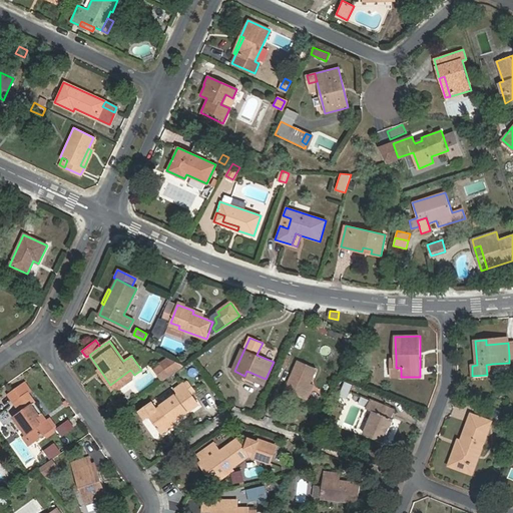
[(392,377),(401,377),(401,368),(396,368),(396,360),(392,360),(392,377)]
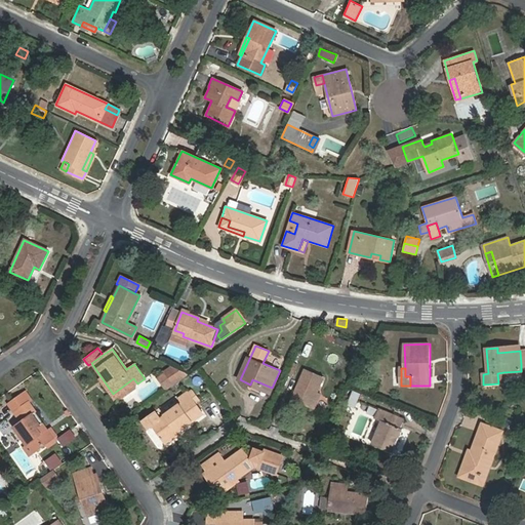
[(312,407),(318,393),(324,377),(306,369),(292,399),(312,407)]
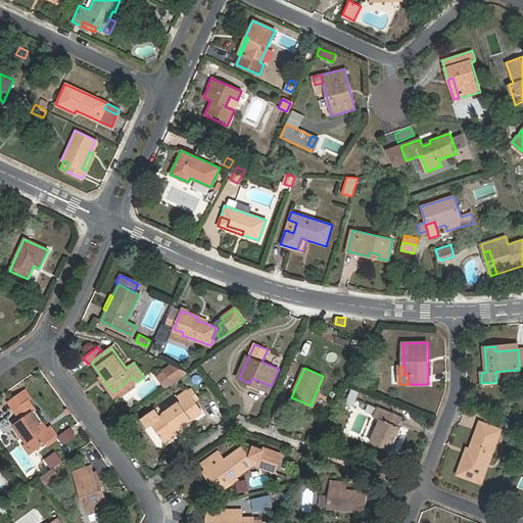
[(169,376),(174,383),(188,373),(179,369),(169,376)]
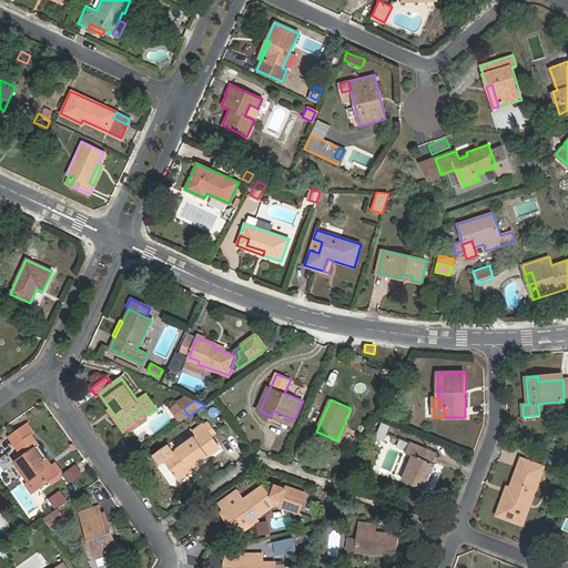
[(127,432),(149,415),(144,409),(122,426),(127,432)]
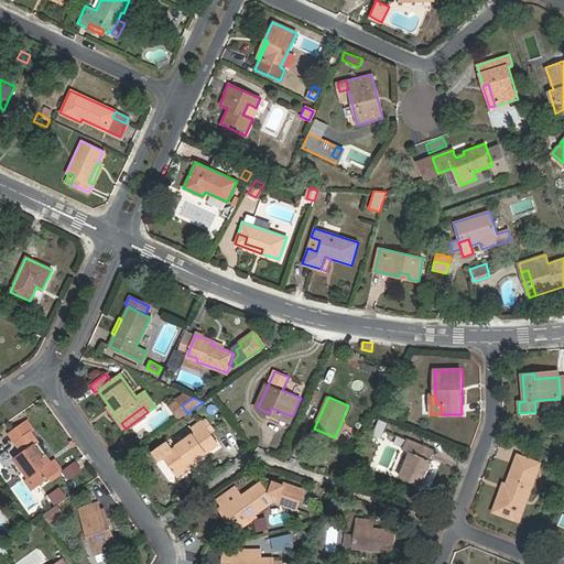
[(290,422),(292,416),(271,408),(269,413),(290,422)]
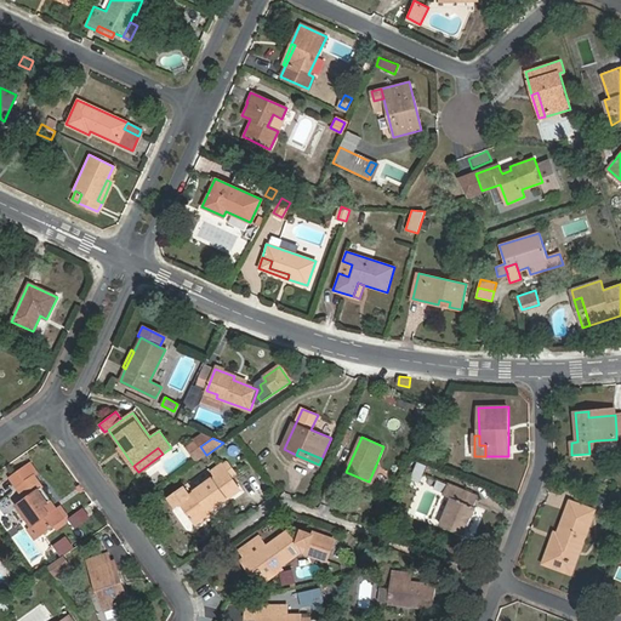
[(415,461),(410,479),(421,482),(426,463),(415,461)]
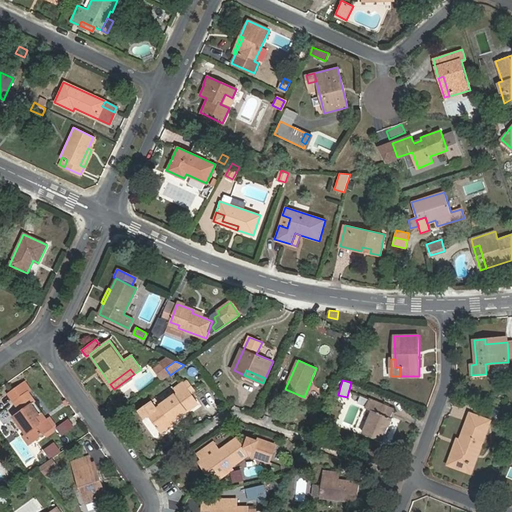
[(25,382),(20,385),(26,393),(31,390),(25,382)]
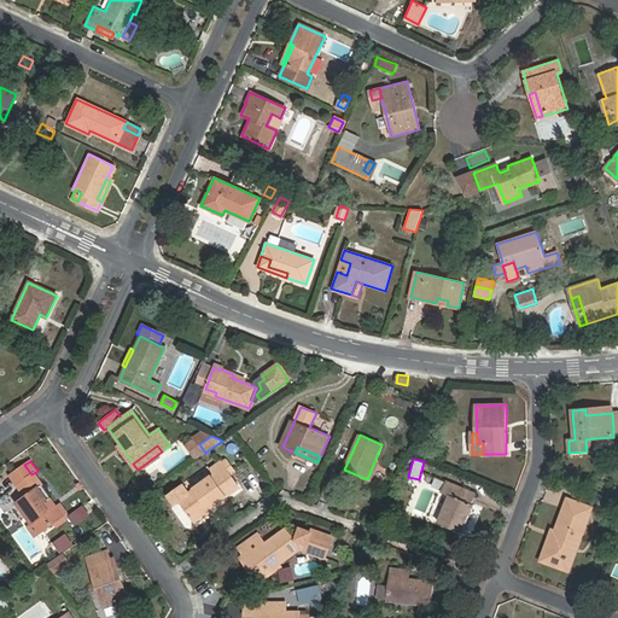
[(193,519),(240,488),(222,461),(211,468),(216,474),(190,493),(184,484),(169,495),(175,502),(180,499),(193,519)]
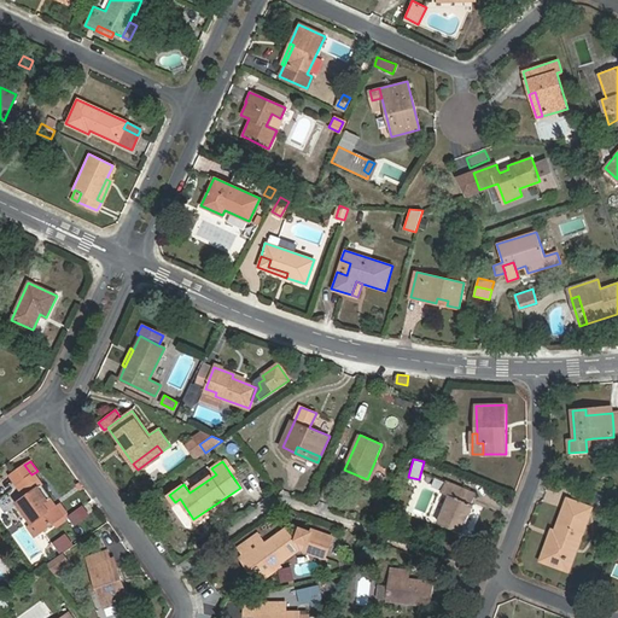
[(378,465),(374,462),(367,479),(372,481),(378,465)]
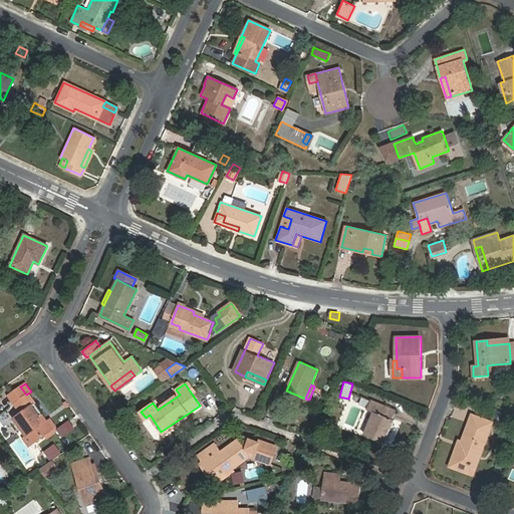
[(14,405),(27,396),(26,395),(20,387),(8,395),(14,405)]
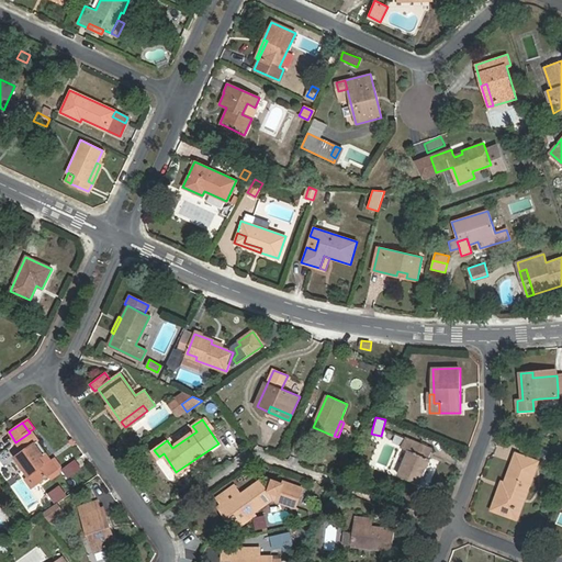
[(49,461),(30,433),(15,442),(22,451),(14,458),(27,478),(34,486),(48,476),(57,471),(49,461)]
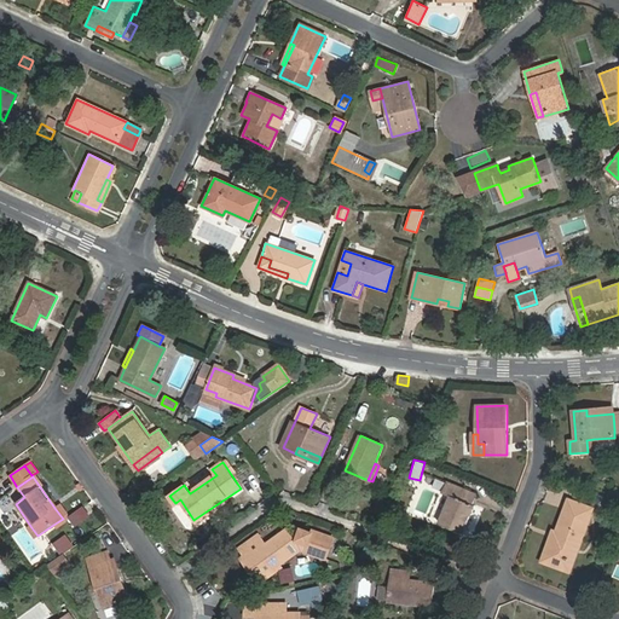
[(462,532),(478,495),(449,482),(444,492),(451,496),(440,522),(462,532)]
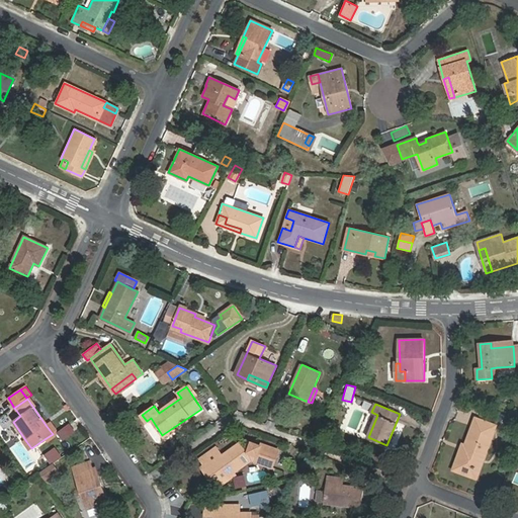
[(113,420),(115,419),(109,412),(103,416),(108,424),(113,420)]
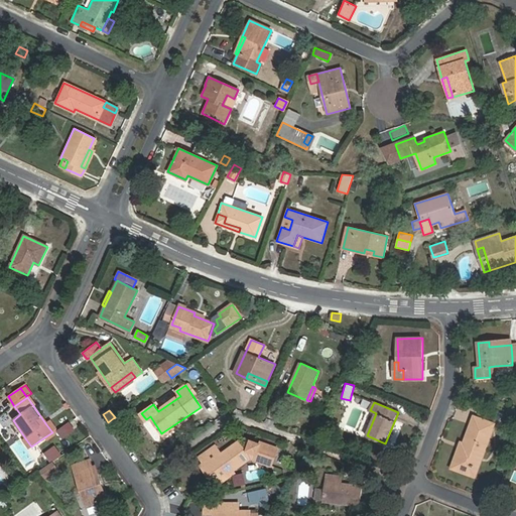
[(363,435),(373,414),(367,411),(357,432),(363,435)]
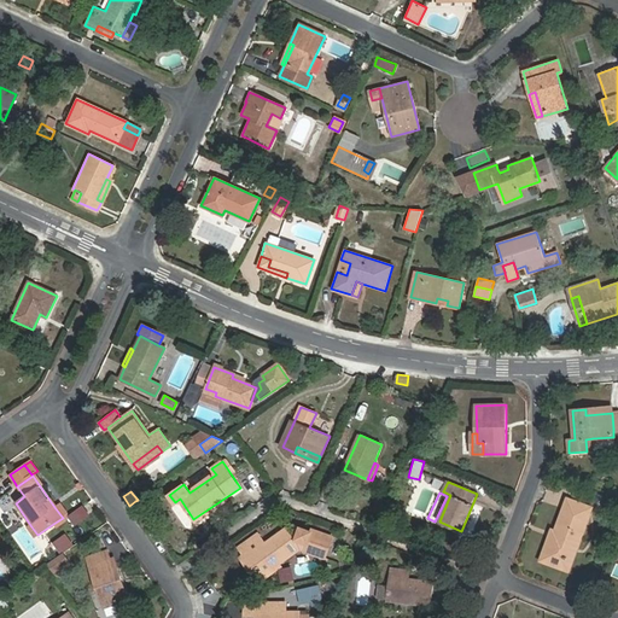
[(569,547),(577,551),(593,508),(567,499),(553,538),(549,537),(541,561),(561,569),(569,547)]
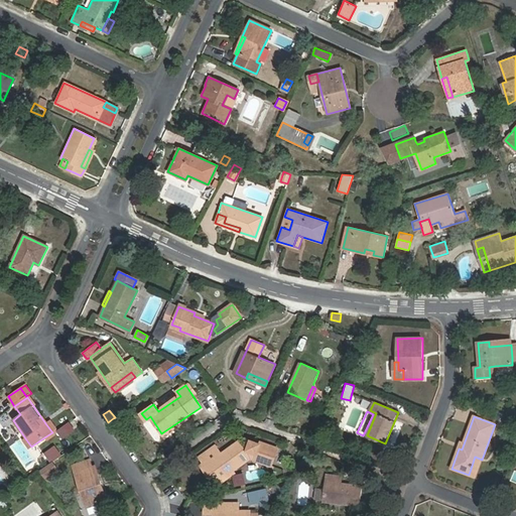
[(50,420),(45,423),(52,432),(44,437),(46,440),(55,434),(56,428),(50,420)]
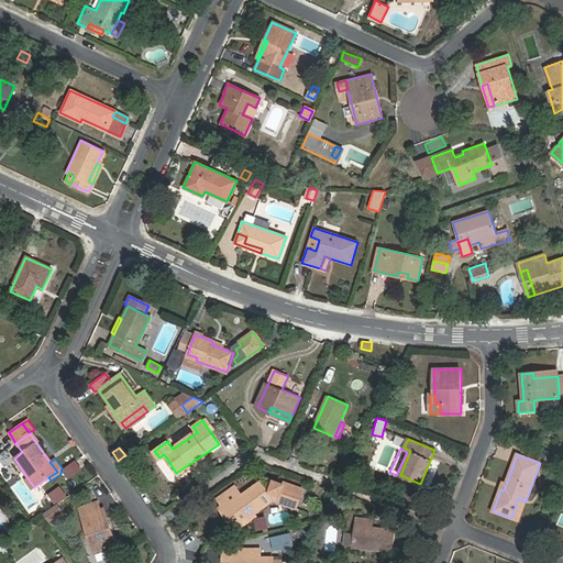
[(31,489),(34,487),(28,478),(25,479),(31,489)]
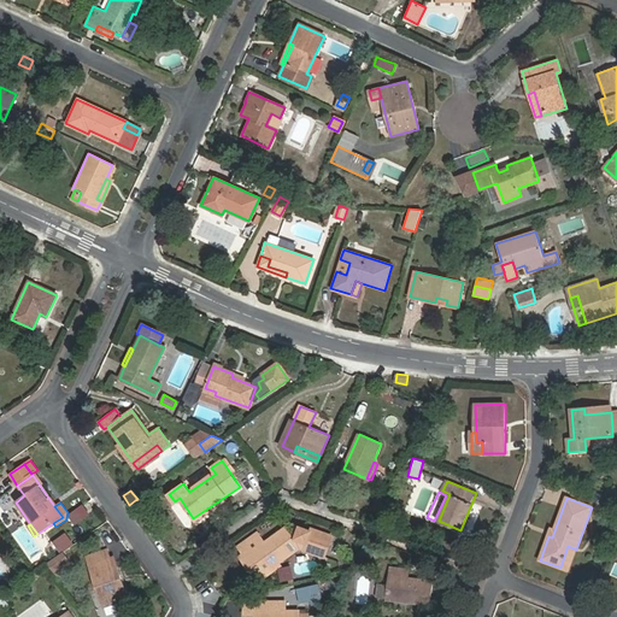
[(269,570),(280,562),(300,548),(325,557),(333,536),(299,524),(298,529),(292,534),(287,527),(265,542),(259,533),(239,547),(254,569),(264,563),(269,570)]
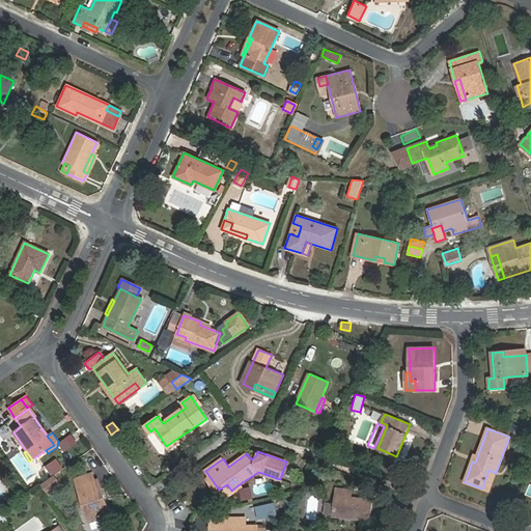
[(46,467),(52,476),(53,475),(62,469),(56,459),(46,467)]
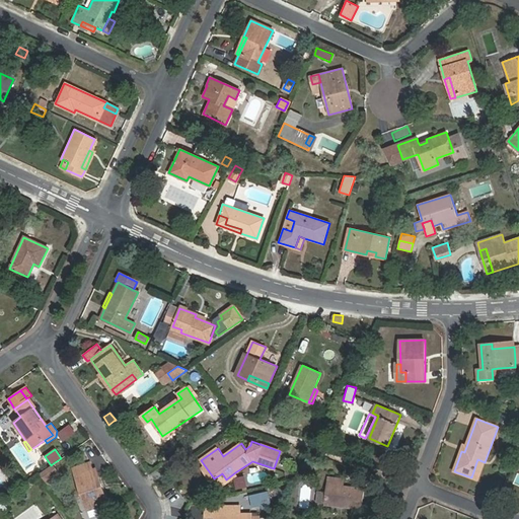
[(478,479),(485,462),(477,459),(471,477),(478,479)]
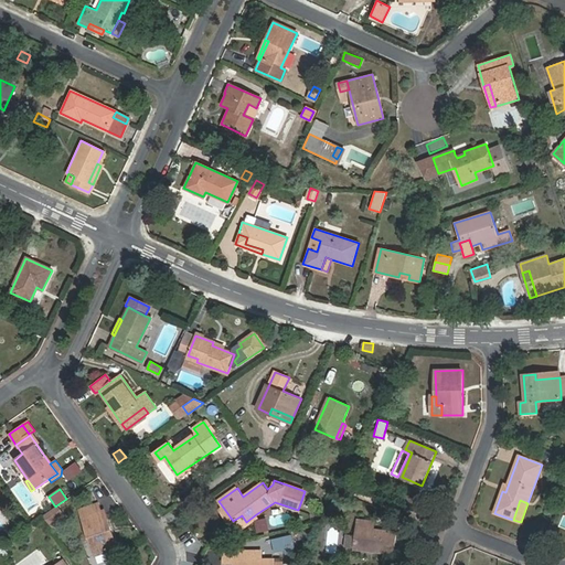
[(98,503),(80,509),(95,555),(117,547),(105,510),(100,511),(98,503)]
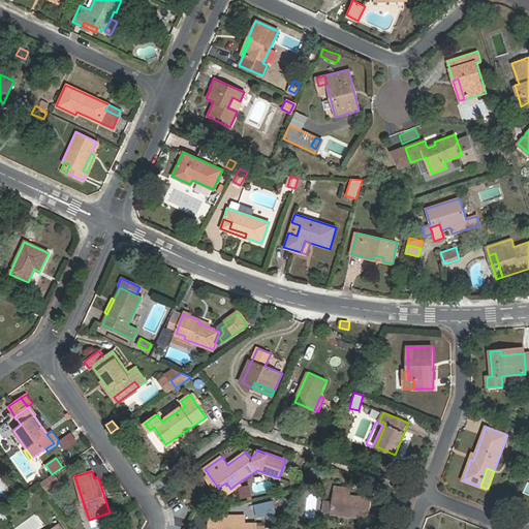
[(40,483),(45,490),(58,480),(53,473),(52,474),(40,483)]
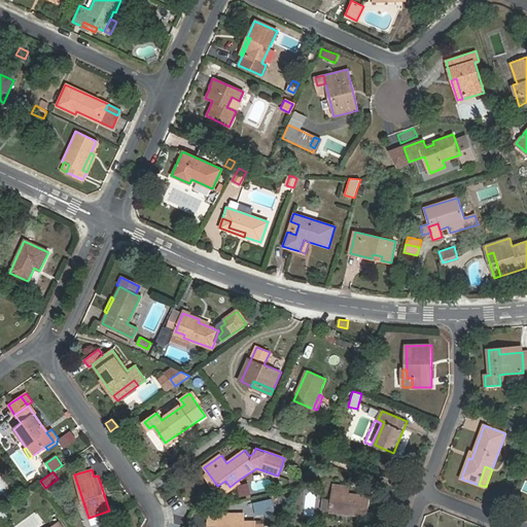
[(45,488),(48,491),(61,482),(58,479),(45,488)]
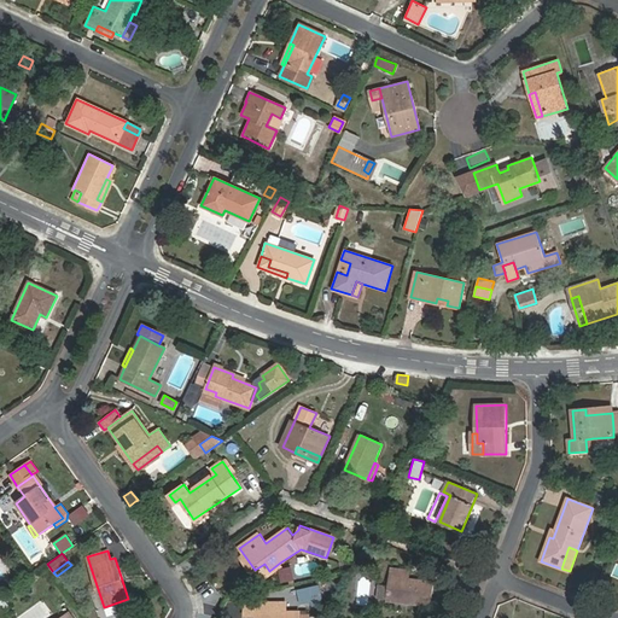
[(284,567),(280,563),(269,571),(264,564),(255,570),(250,573),(258,584),(284,567)]
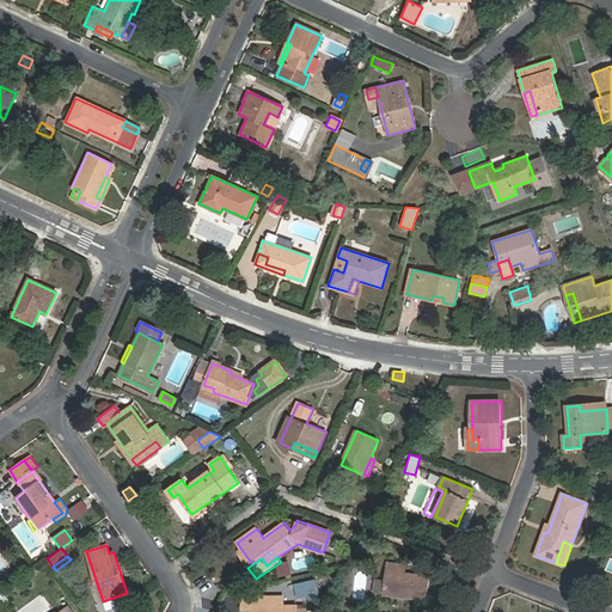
[(385,593),(384,594),(427,600),(429,577),(405,574),(407,565),(389,564),(386,580),(385,593)]
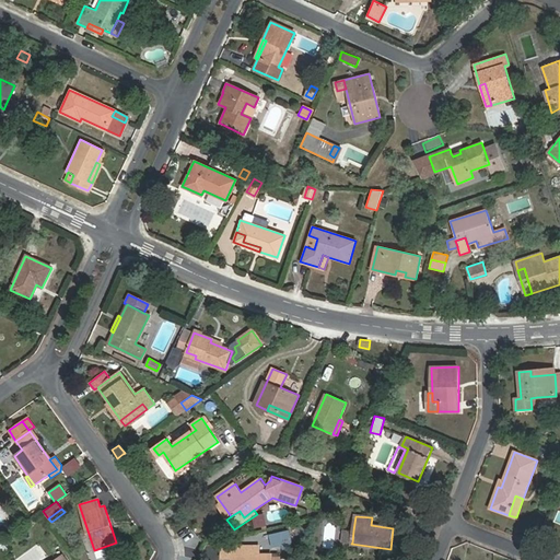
[(271,534),(275,544),(291,538),(288,528),(271,534)]
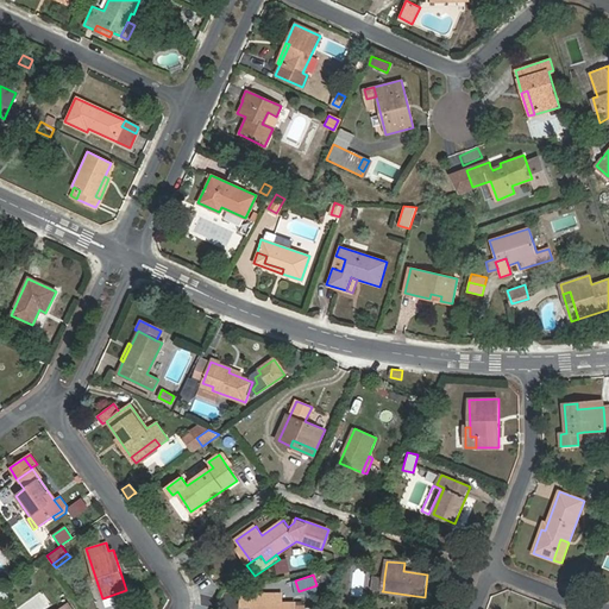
[(383,590),(384,577),(376,576),(374,589),(383,590)]
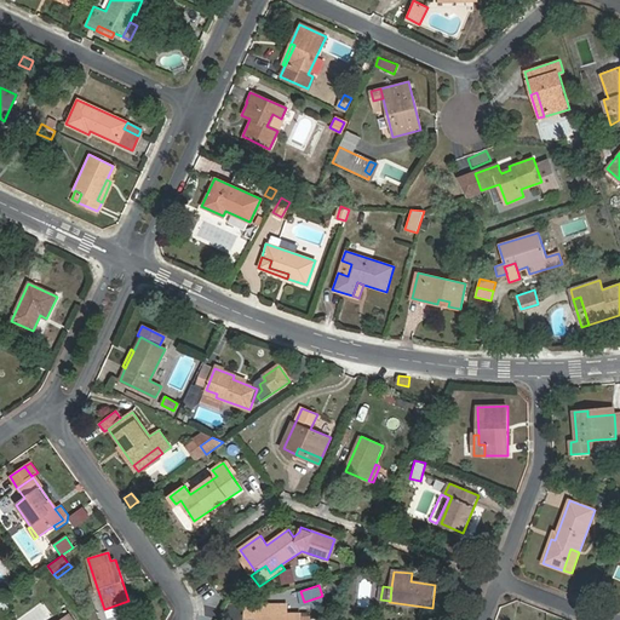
[(280,606),(258,606),(257,619),(310,619),(311,618),(302,618),(302,613),(280,613),(280,606)]
